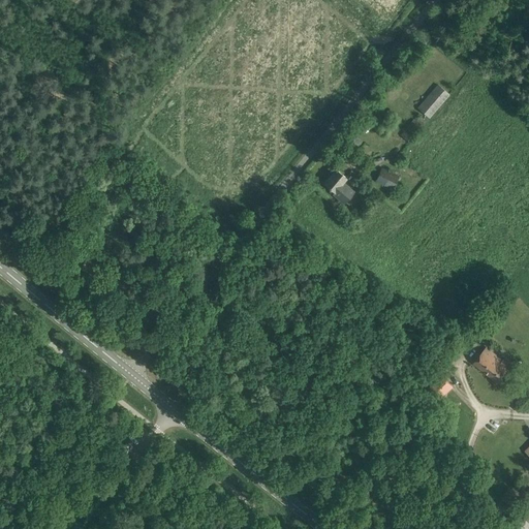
[(449,94),(446,91),(438,85),(418,107),(429,117),(449,94)]
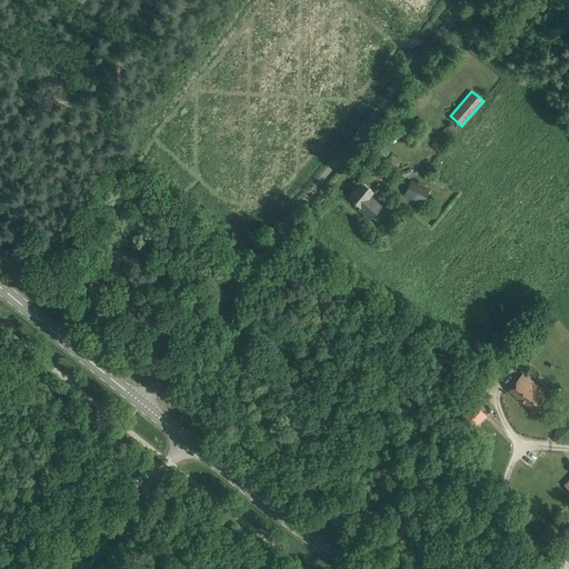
[(393,141),(407,129),(401,123),(388,136),(393,141)]
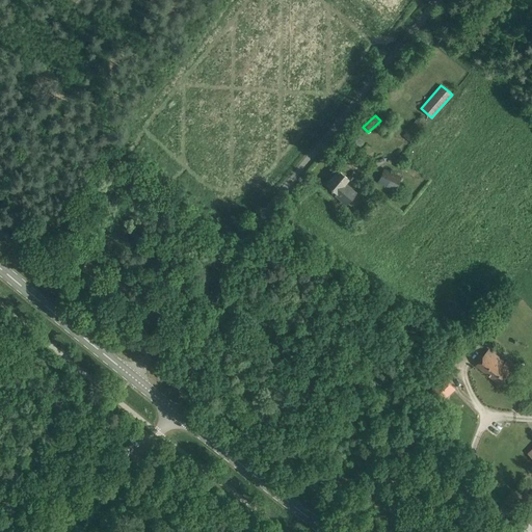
[(401,177),(393,173),(383,168),(377,182),(395,190),(401,177)]
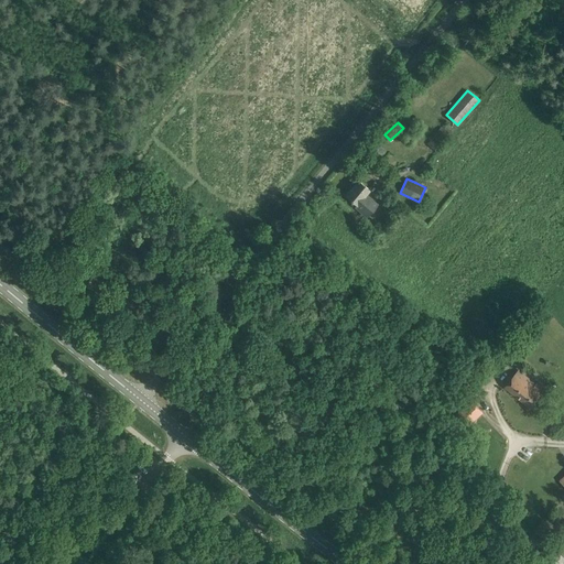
[(369,190),(367,187),(358,180),(345,195),(356,205),(355,206),(367,217),(378,205),(366,194),(369,190)]
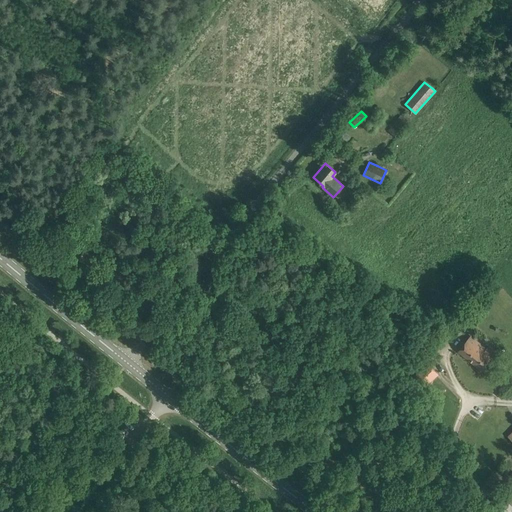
[(470,336),(465,343),(458,351),(482,369),(490,359),(495,352),(488,346),(486,349),(470,336)]
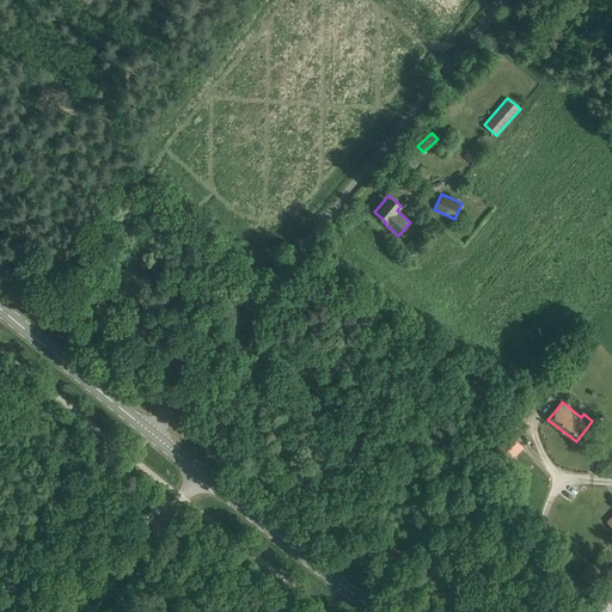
[(521,447),(513,438),(510,436),(484,460),(494,471),(521,447)]
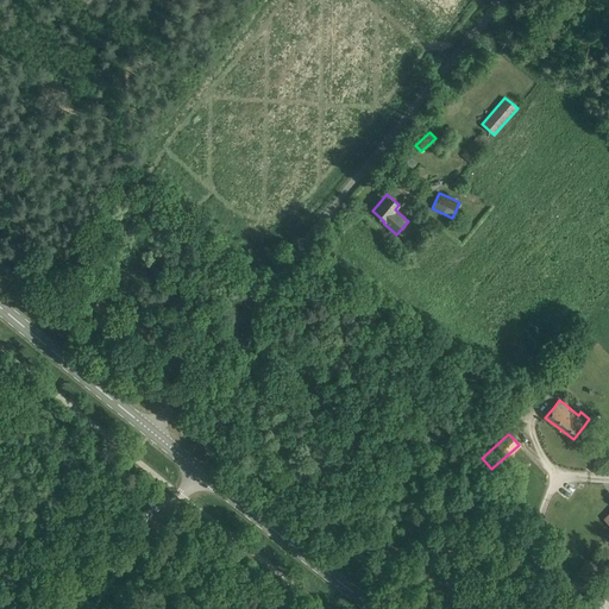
[(608,469),(608,446),(592,465),(604,476),(608,469)]
